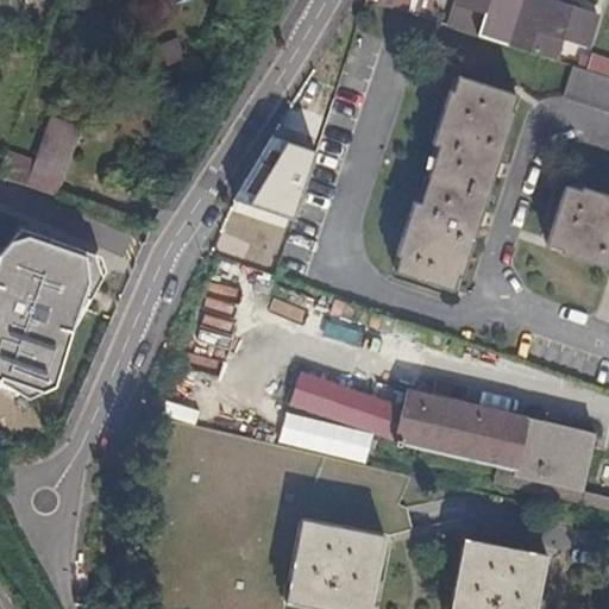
[(431,0),(366,0),(425,19),(427,11),(431,0)]
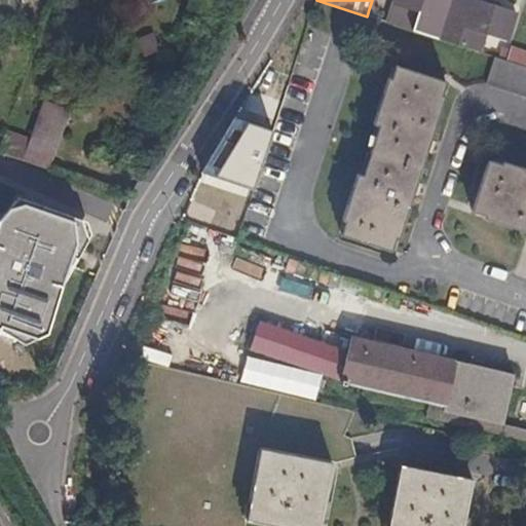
[(395,0),(388,23),(436,38),(448,0),(395,0)]
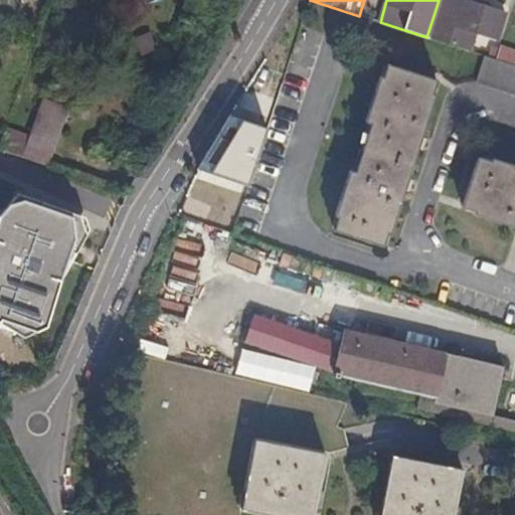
[(505,13),(463,0),(439,0),(426,37),(469,50),(475,31),(497,38),(505,13)]
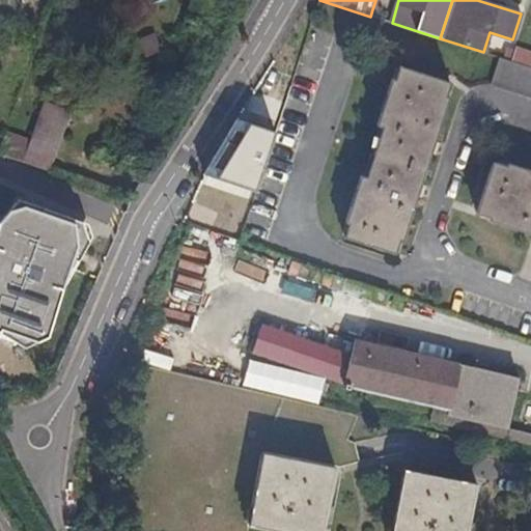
[(380,11),(372,9),(370,17),(379,19),(380,11)]
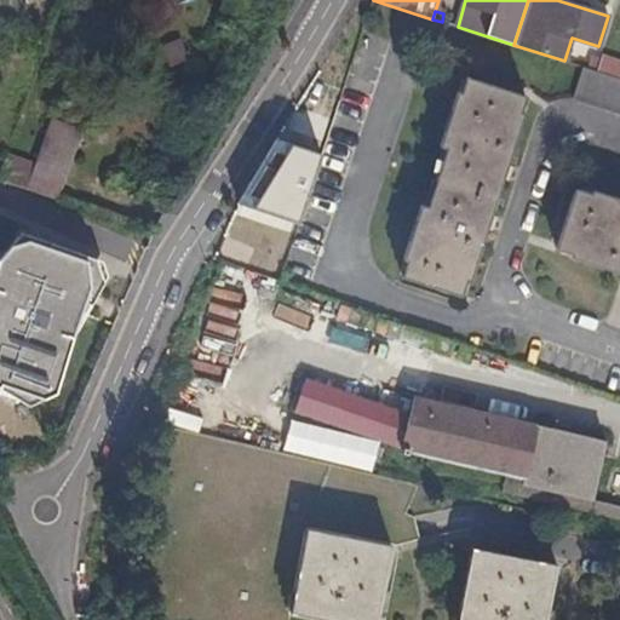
[(181,39),(165,45),(172,64),(188,58),(181,39)]
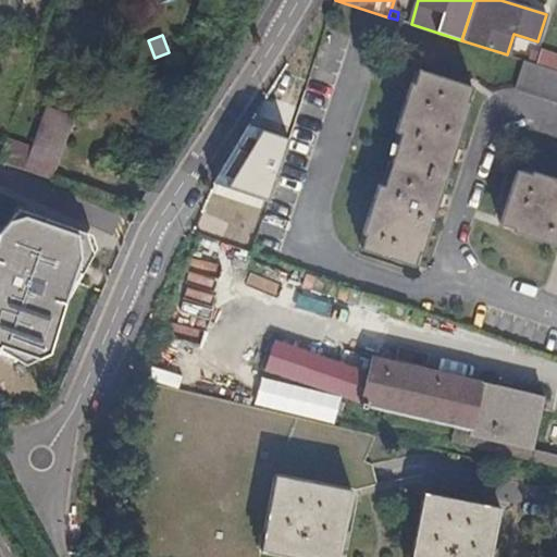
[(534,63),(537,51),(528,48),(524,60),(534,63)]
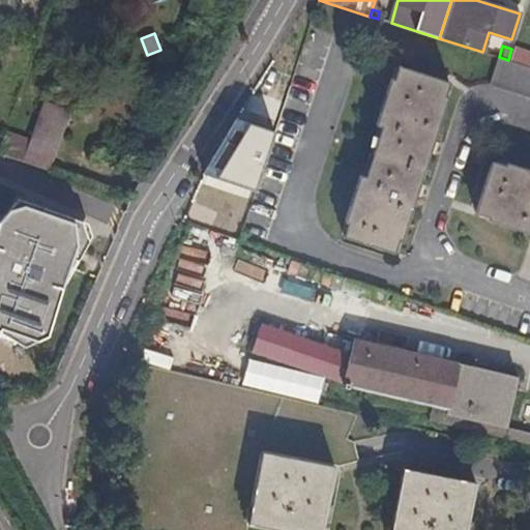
[(529,54),(511,49),(508,60),(529,67),(529,54)]
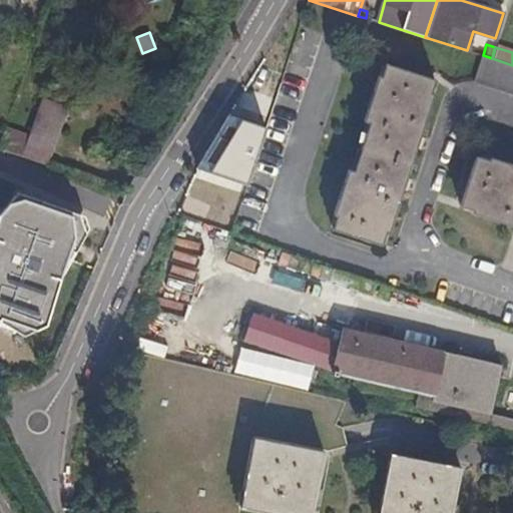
[(512,65),(492,58),(483,55),(482,55),(474,82),(512,94),(512,65)]
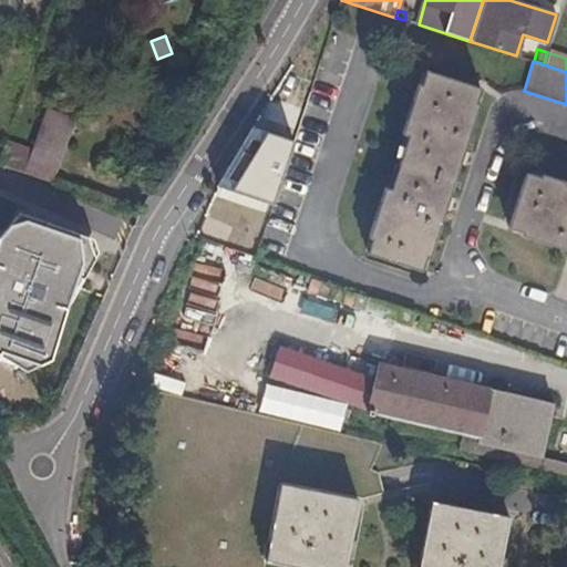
[(480,90),(426,72),(421,86),(418,85),(402,133),(408,135),(390,188),(384,186),(369,236),(371,237),(367,250),(422,268),(426,254),(430,256),(480,105),(476,103),(480,90)]
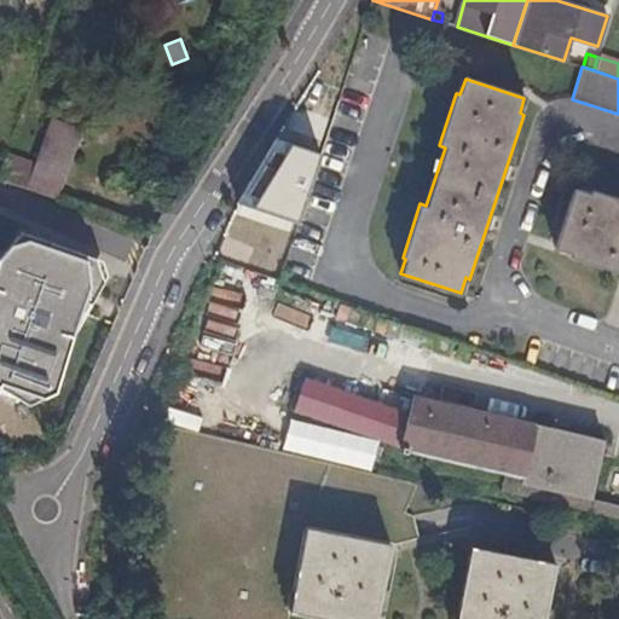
[(324,97),(314,122),(328,127),(336,102),(324,97)]
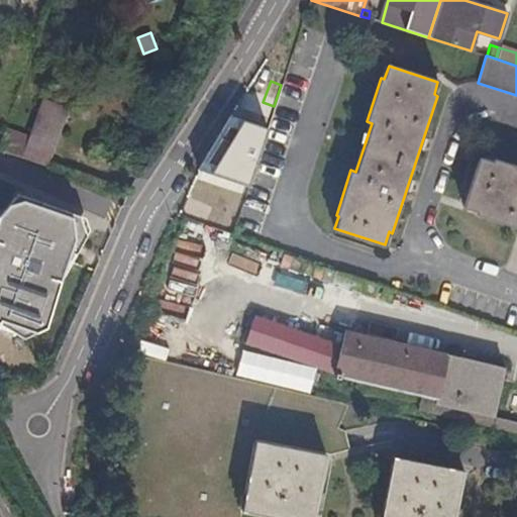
[(41,101),(34,123),(60,131),(67,110),(41,101)]
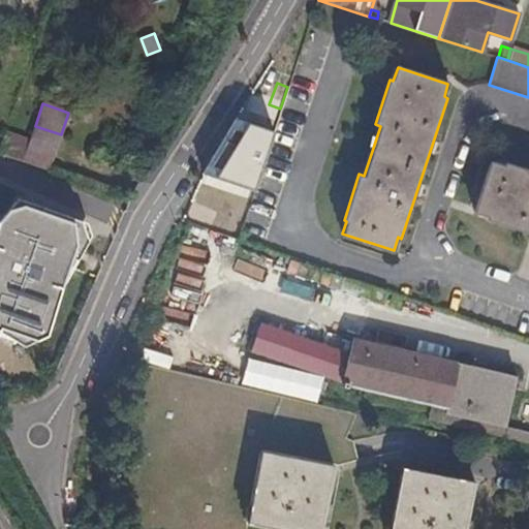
[(224,181),(208,229),(237,239),(280,109),(269,104),(266,116),(262,115),(257,131),(253,130),(243,159),(237,157),(228,182),(224,181)]
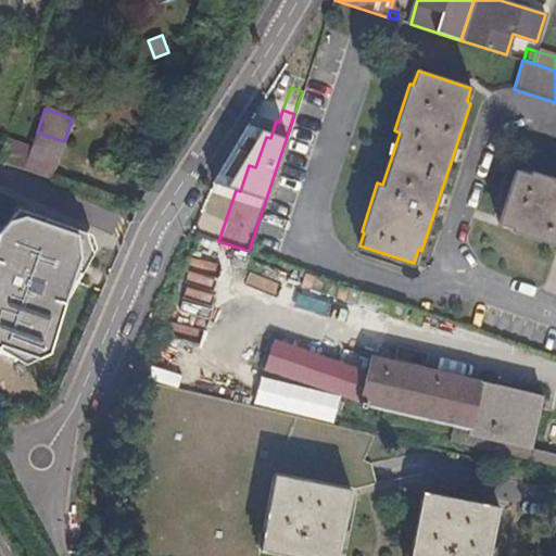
[(9,130),(3,146),(28,154),(34,140),(9,130)]
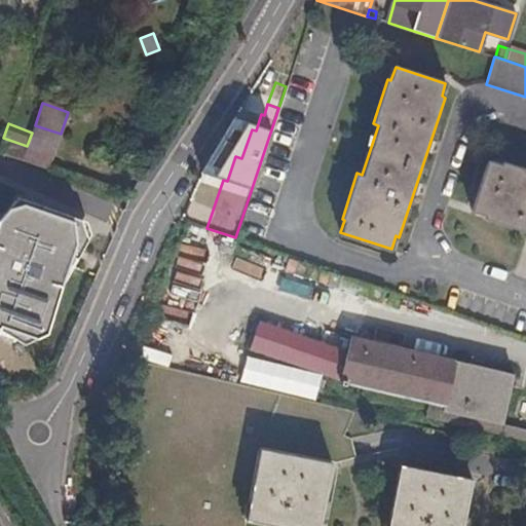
[(35,125),(32,133),(27,146),(22,160),(40,166),(48,170),(61,134),(35,125)]
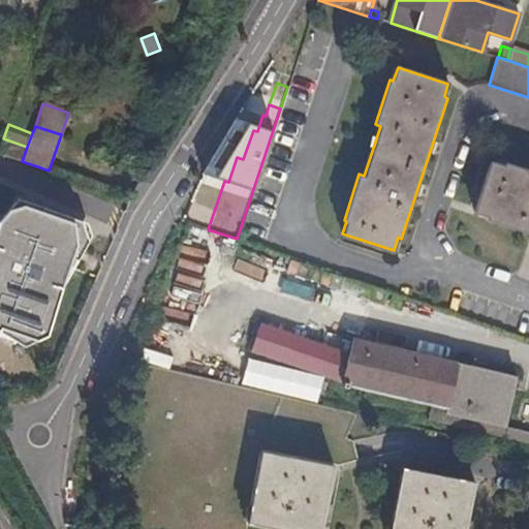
[(528,168),(505,161),(503,164),(490,160),(473,211),(487,215),(487,218),(528,231),(528,168)]
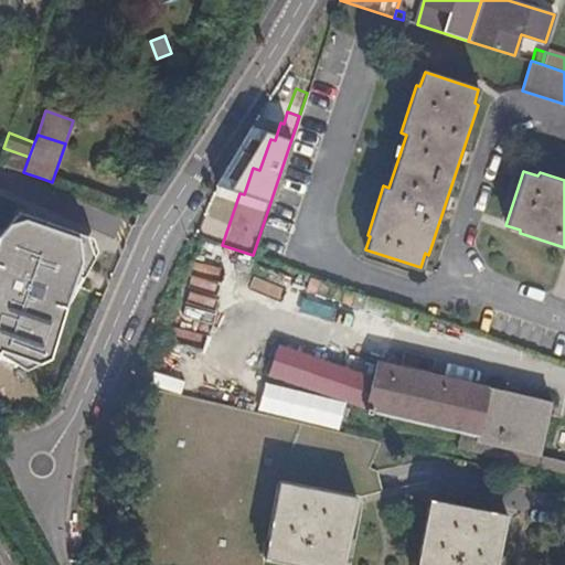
[(0,351),(19,363),(31,359),(48,340),(76,260),(75,259),(85,253),(81,237),(68,232),(68,231),(16,209),(0,227),(0,351)]
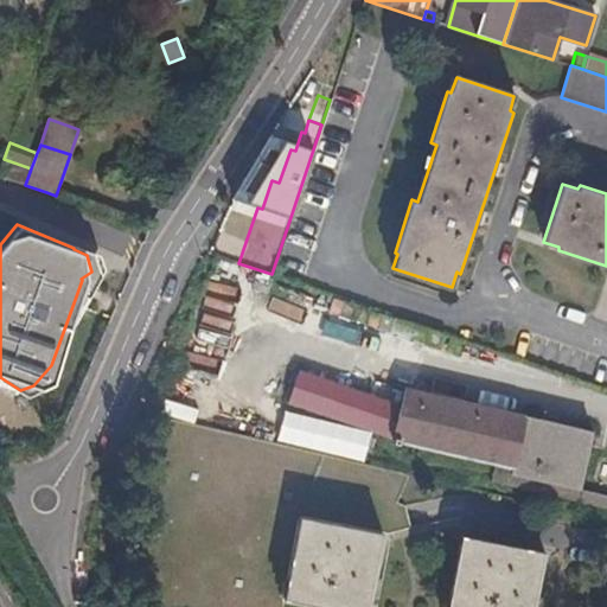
[(302,272),(310,248),(288,241),(281,266),(302,272)]
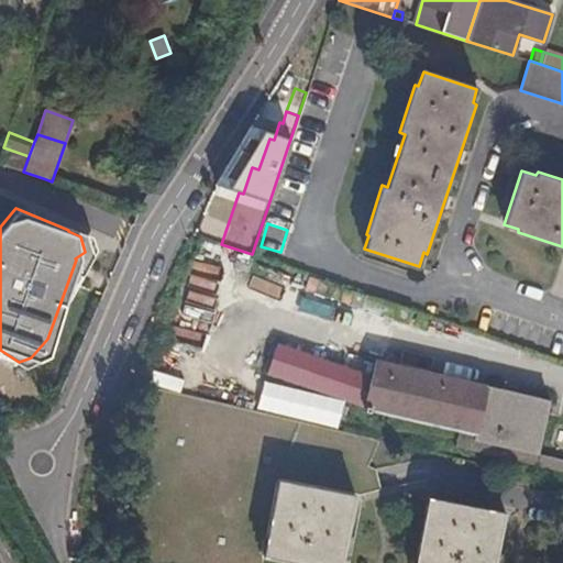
[(196,236),(174,295),(233,317),(255,260),(196,236)]
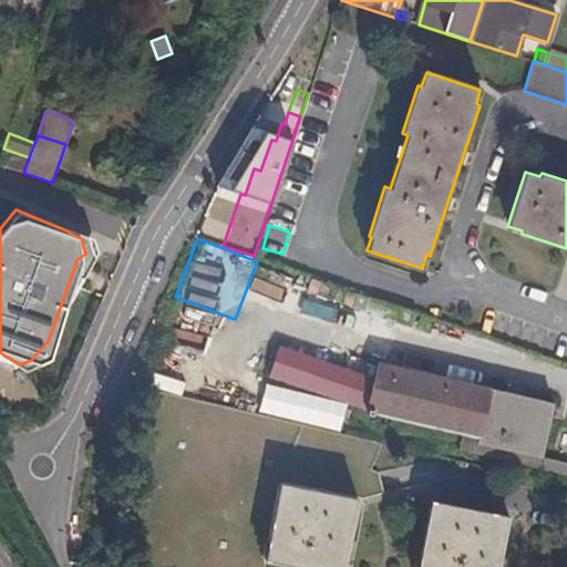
[(553,405),(385,367),(375,412),(463,432),(480,436),(477,444),(540,457),(553,405)]
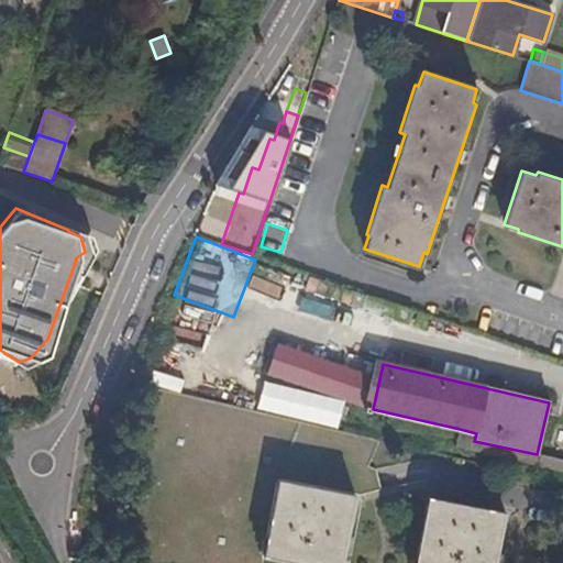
[(152,376),(151,387),(180,390),(181,378),(152,376)]
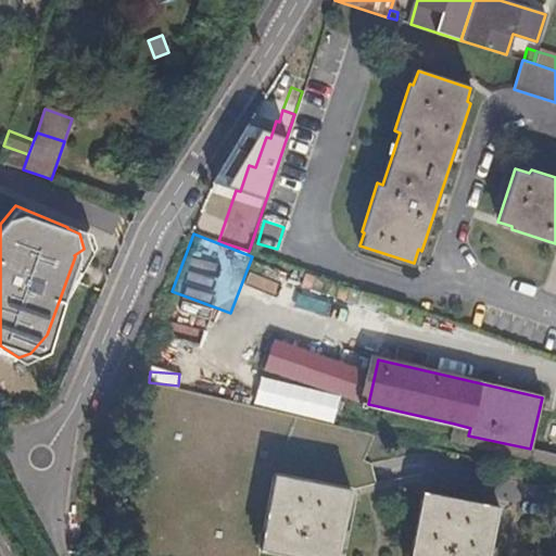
[(133,555),(258,555),(261,550),(275,474),(351,489),(355,490),(377,483),(374,472),(370,462),(364,459),(375,434),(155,383),(127,444),(133,555)]
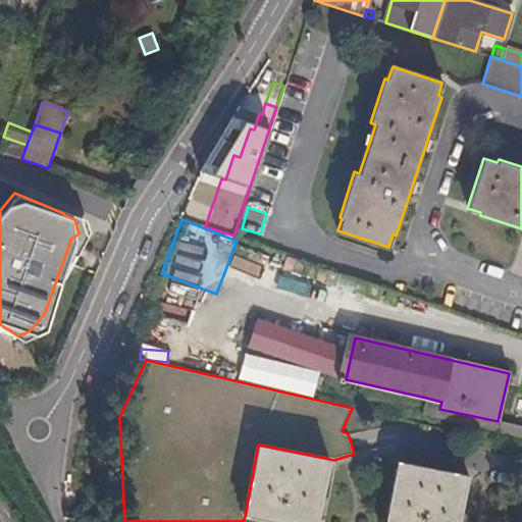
[(441,402),(426,398),(423,414),(497,432),(497,431),(521,436),(521,426),(498,421),(439,409),(441,402)]
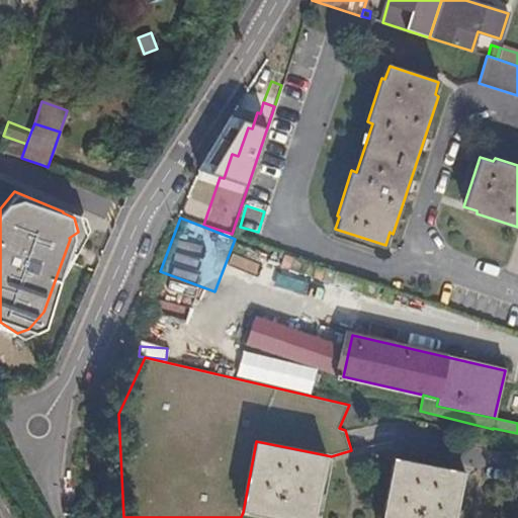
[(314,517),(327,455),(256,441),(243,512),(274,517),(314,517)]
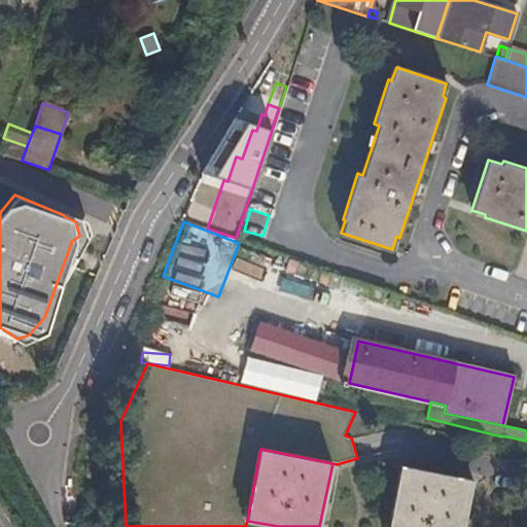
[(389,526),(463,526),(473,480),(401,466),(389,526)]
